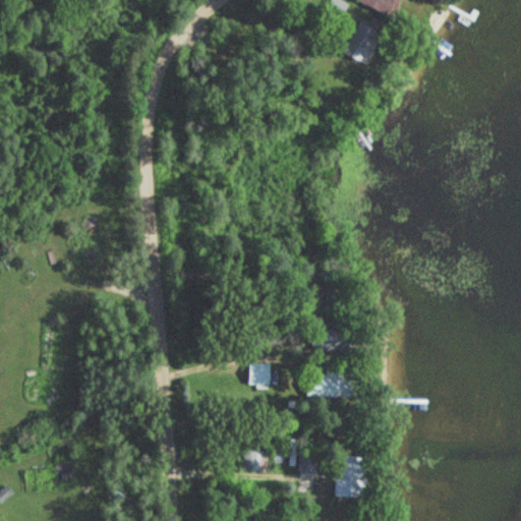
[(342,0),(324,0),(324,22),(342,23),(342,0)]
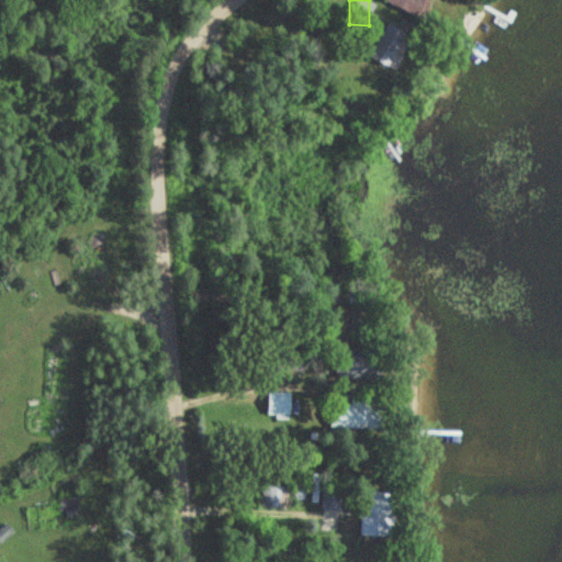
[(384,0),(413,18),(423,0),(384,0)]
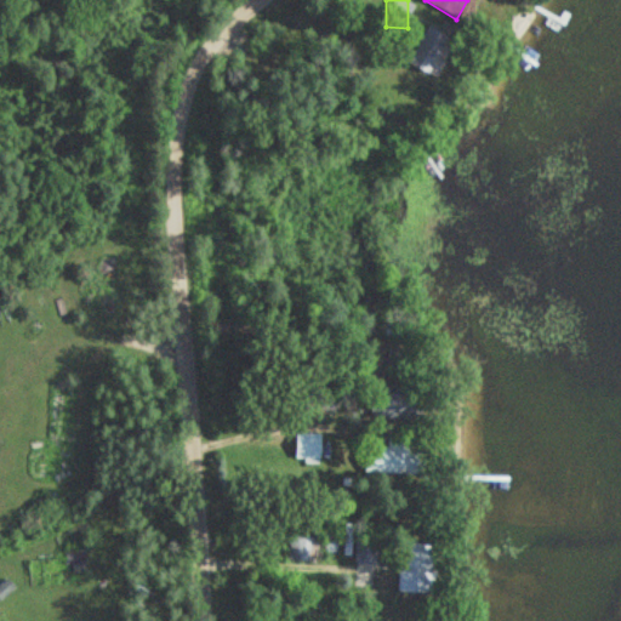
[(405,62),(436,78),(455,41),(426,26),(405,62)]
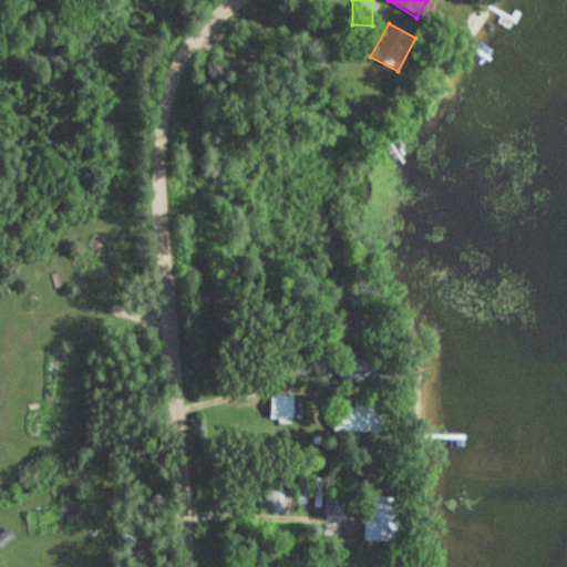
[(291,421),(291,395),(269,395),(269,421),(291,421)]
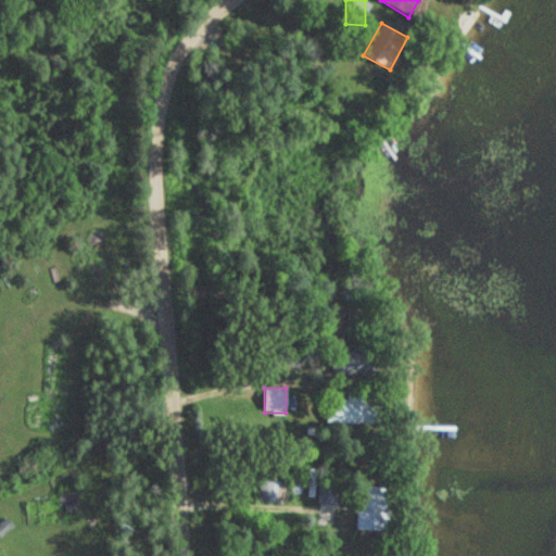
[(364,422),(364,401),(325,401),(325,422),(364,422)]
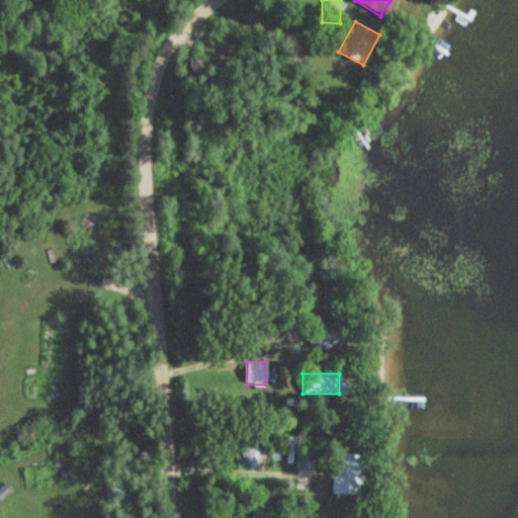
[(307,466),(301,456),(294,460),(299,470),(307,466)]
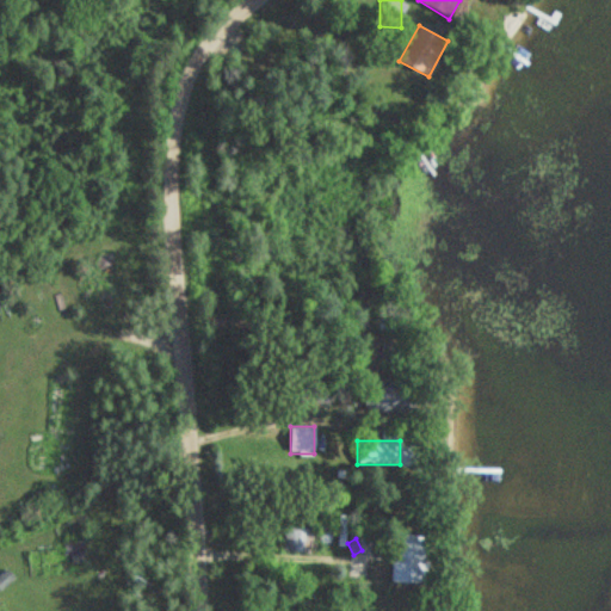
[(66,563),(86,563),(86,542),(66,542),(66,563)]
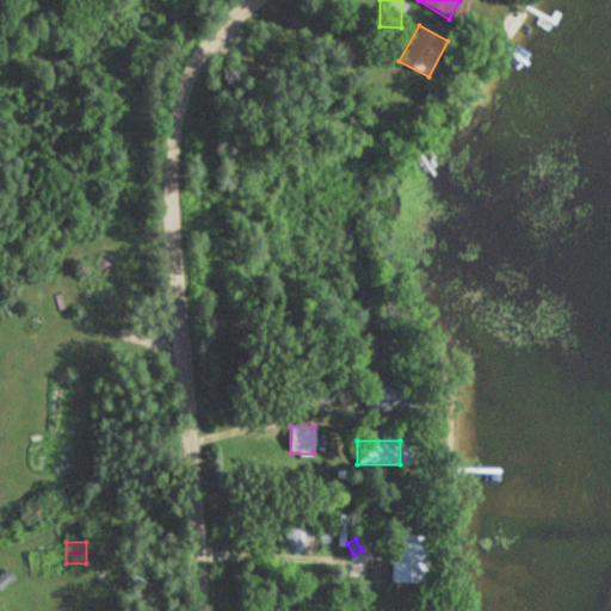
[(0,574),(0,590),(14,578),(6,569),(0,574)]
